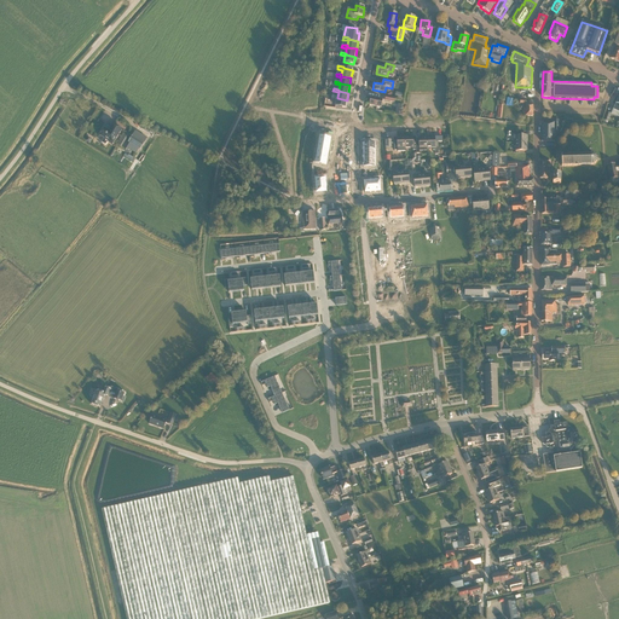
[(331,98),(331,99),(336,99),(335,106),(346,108),(347,100),(337,98),(337,97),(333,96),(331,98)]
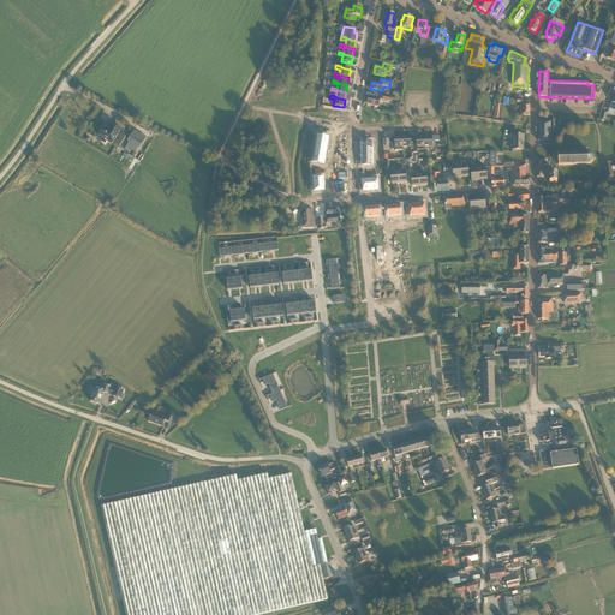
[(369,97),(368,105),(378,107),(380,99),(369,97)]
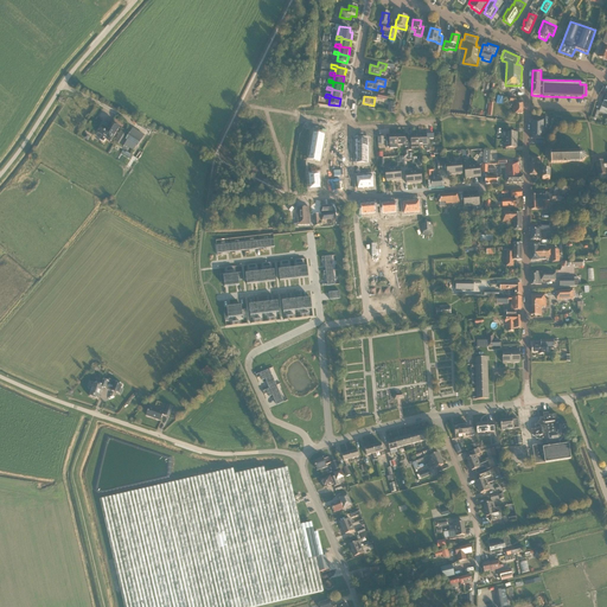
[(512,108),(512,114),(523,114),(523,104),(516,104),(516,108),(512,108)]
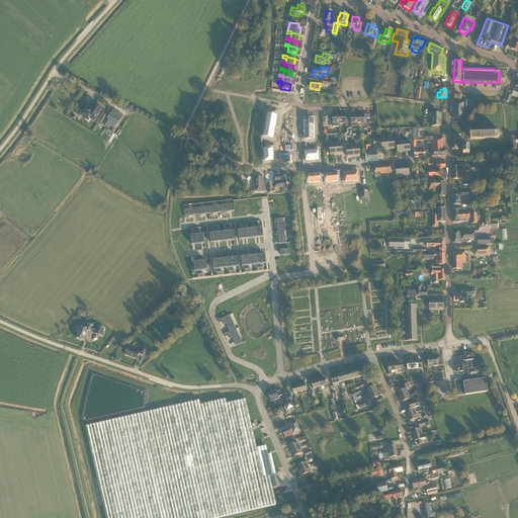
[(467,110),(467,101),(463,101),(463,103),(453,103),(453,119),(463,120),(463,109),(467,110)]
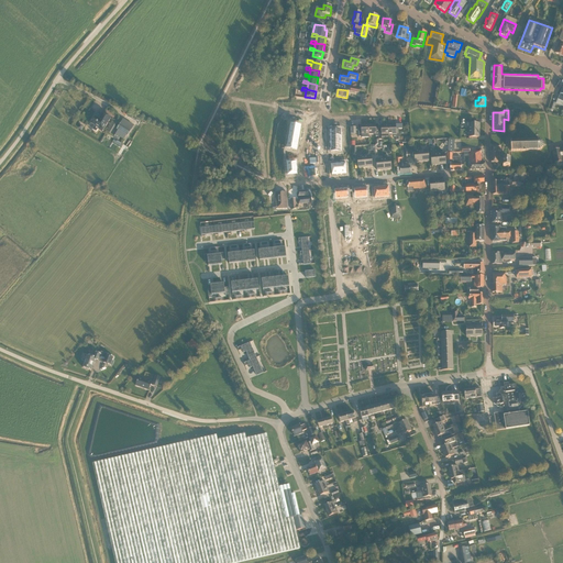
[(98,130),(102,132),(109,121),(111,119),(103,113),(101,117),(99,120),(95,117),(91,123),(95,125),(92,130),(96,132),(98,130)]
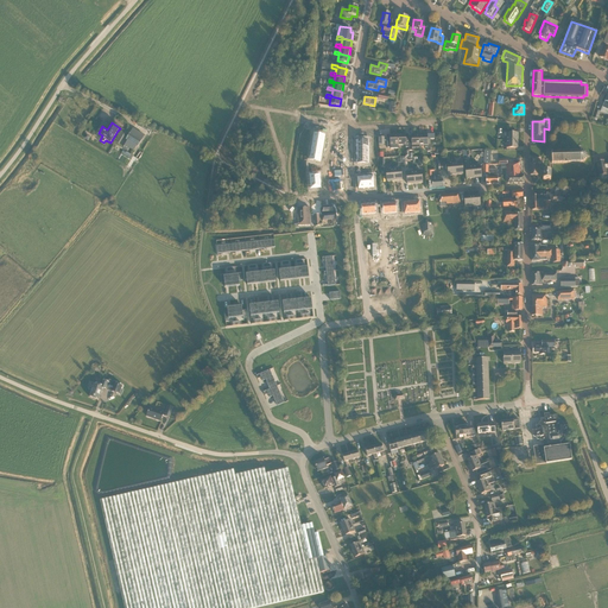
[(126,140),(127,140),(137,146),(138,147),(145,135),(133,128),(126,140)]
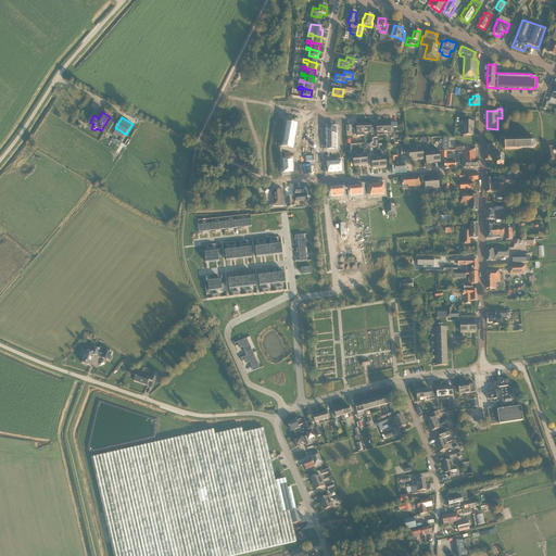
[(115,122),(112,119),(105,129),(110,133),(115,122)]
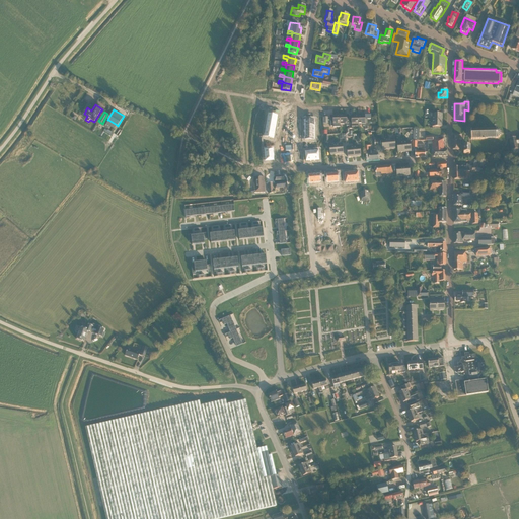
[(340,127),(340,125),(340,115),(332,115),(332,120),(330,120),(330,127),(332,127),(340,127)]
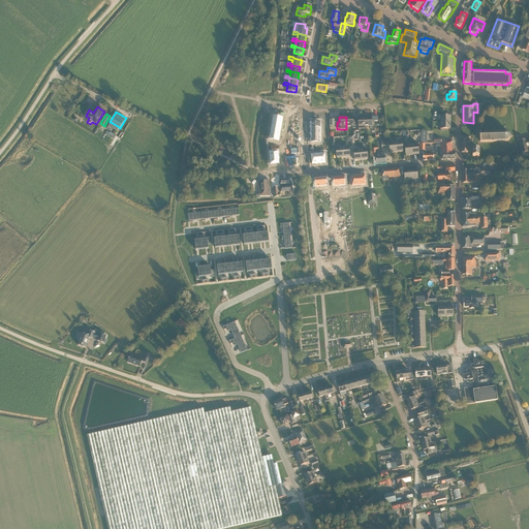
[(352,117),(346,117),(346,127),(352,127),(352,129),(355,129),(355,121),(353,121),(352,117)]
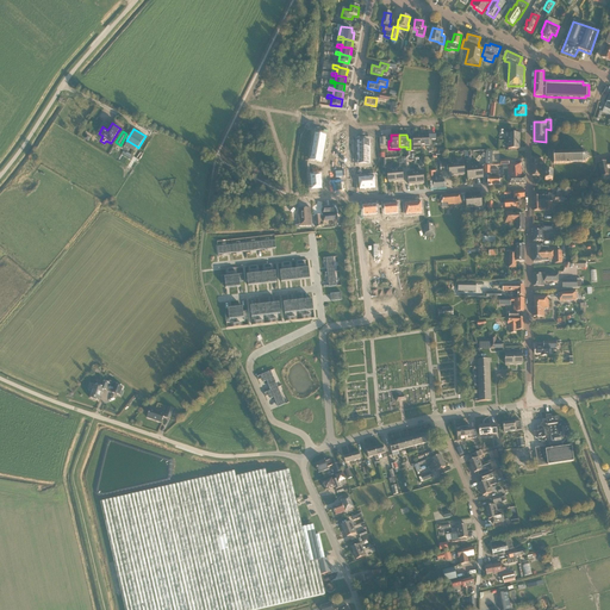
[(428,135),(421,136),(421,145),(427,145),(427,148),(428,148),(428,153),(431,153),(431,141),(428,141),(428,135)]
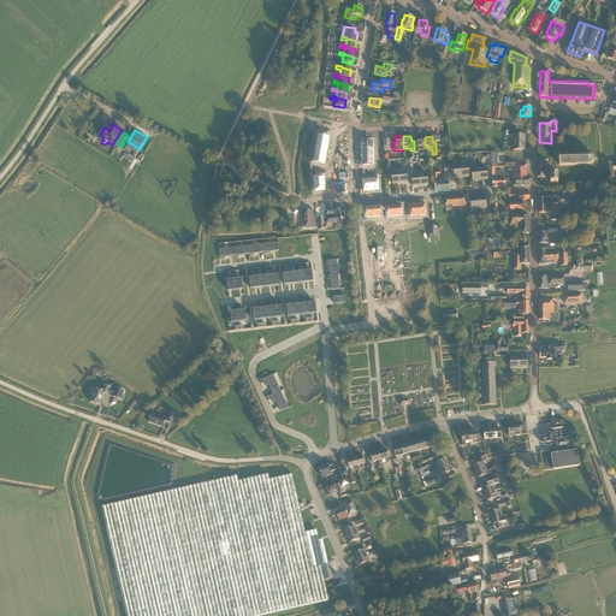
[(414,141),(414,150),(414,153),(418,153),(418,149),(425,149),(425,147),(425,137),(416,137),(418,141),(414,141)]
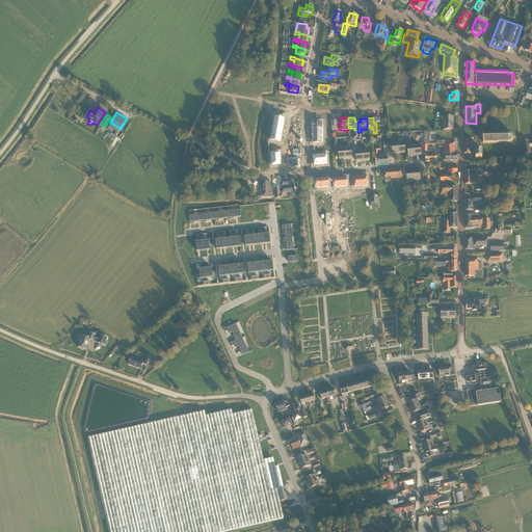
[(120,128),(111,123),(109,127),(117,132),(120,128)]
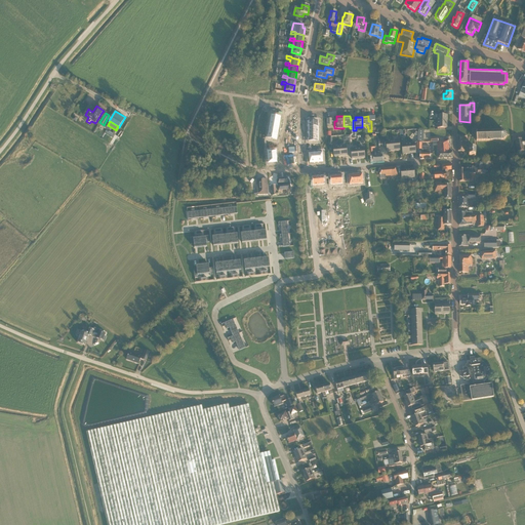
[(502,130),(501,129),(477,130),(477,143),(501,142),(503,140),(506,139),(507,136),(507,134),(506,133),(505,131),(502,130)]
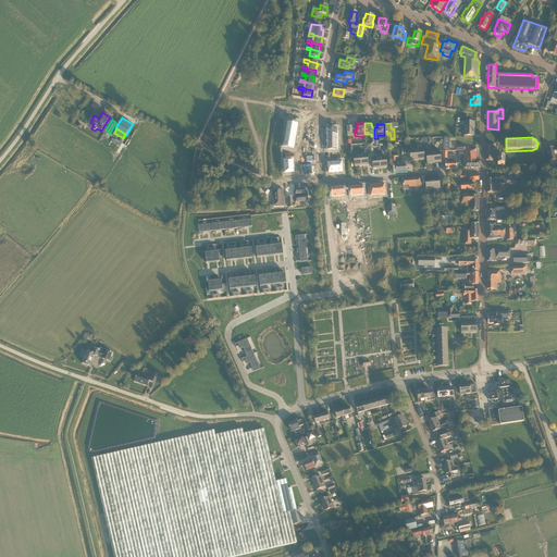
[(299,144),(299,172),(311,172),(310,144),(299,144)]
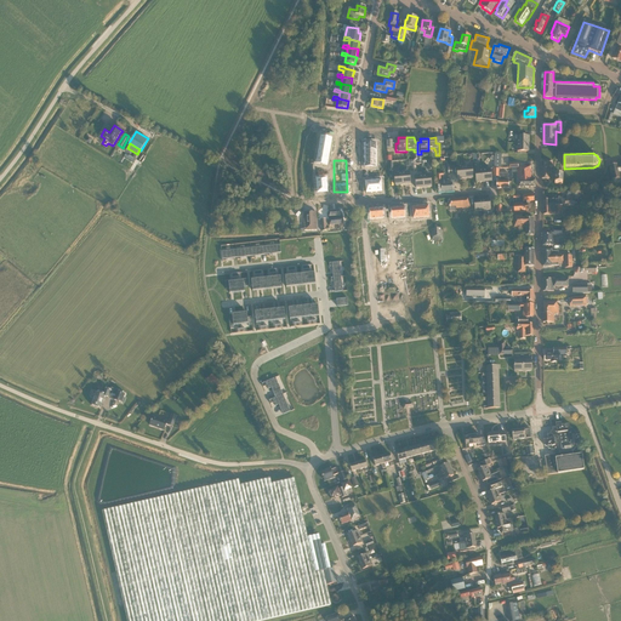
[(552,163),(548,163),(548,167),(541,169),(541,180),(550,180),(550,175),(553,175),(552,163)]
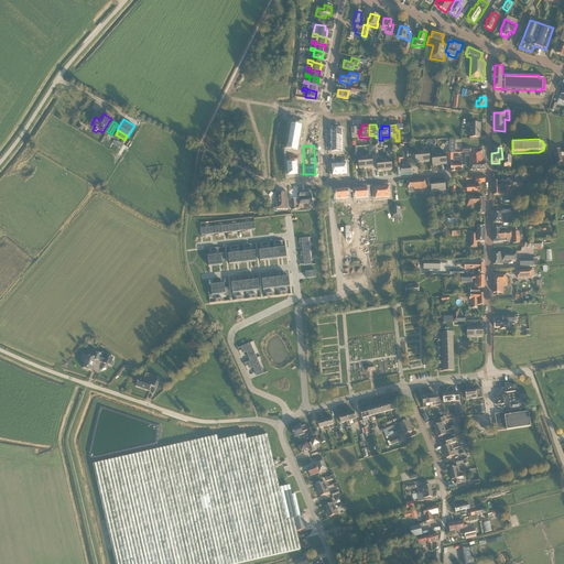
[(563,148),(553,151),(556,167),(563,166),(562,161),(563,160),(563,148)]
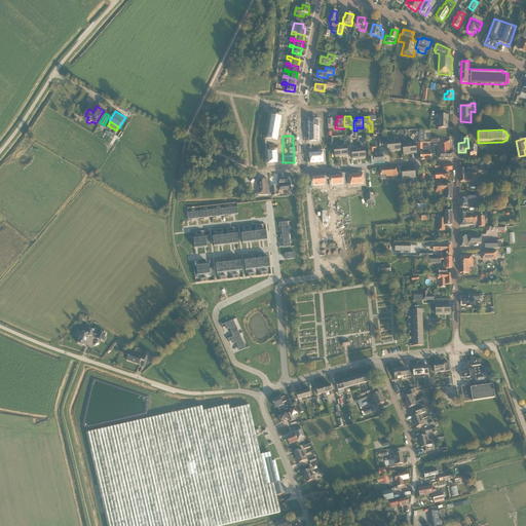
[(439,143),(439,140),(431,140),(431,143),(433,143),(433,146),(438,146),(439,159),(453,158),(453,152),(450,152),(449,142),(439,143)]
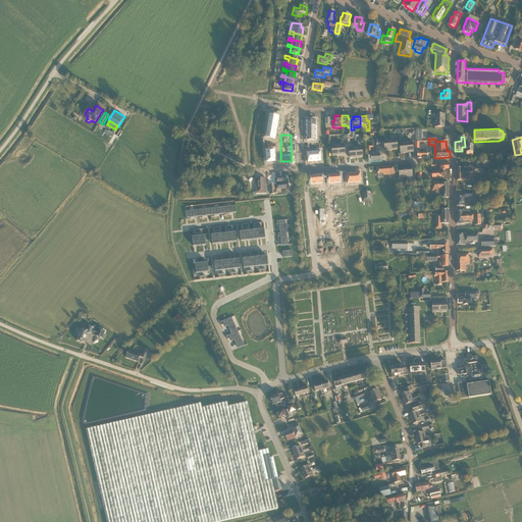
[(420,150),(417,150),(418,159),(427,158),(427,150),(426,150),(426,146),(419,146),(419,149),(420,149),(420,150)]
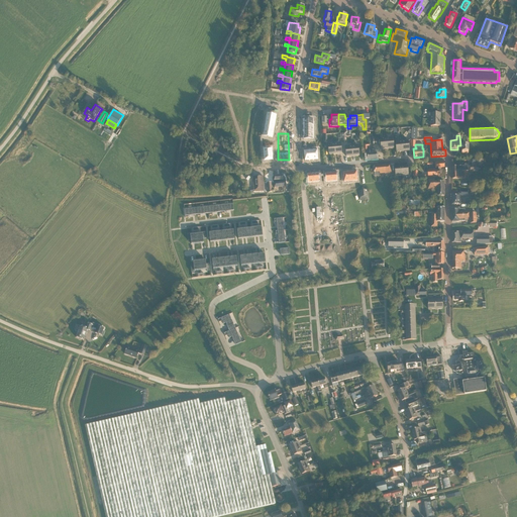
[(376,151),(376,149),(370,150),(370,152),(366,152),(367,161),(378,160),(377,151),(376,151)]
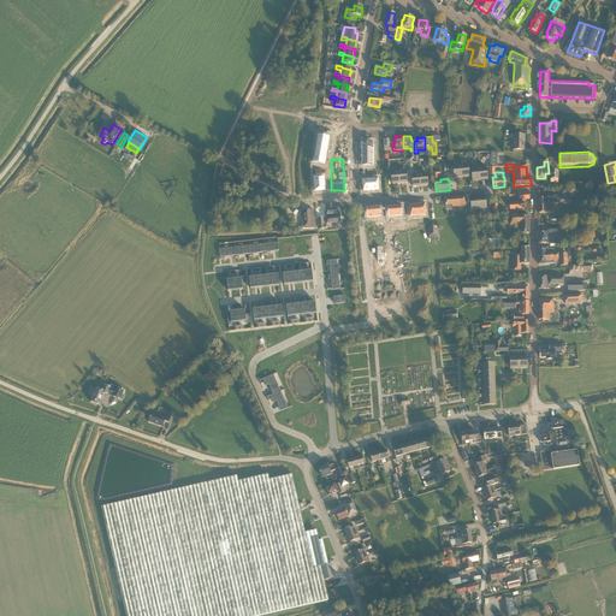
[(510,212),(516,212),(525,211),(523,201),(531,200),(529,193),(517,193),(519,202),(509,203),(510,212)]
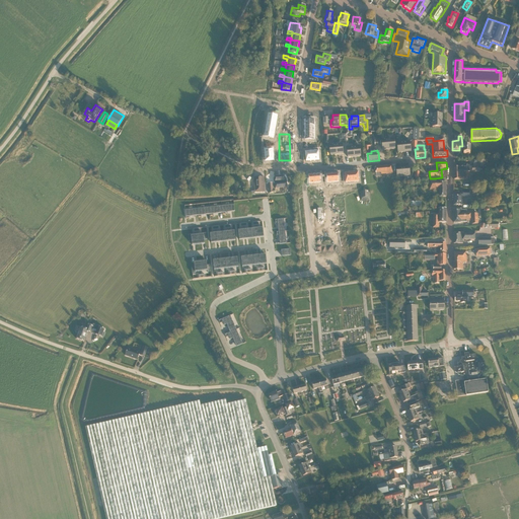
[(392,174),(392,165),(385,166),(375,167),(376,177),(381,177),(381,175),(392,174)]
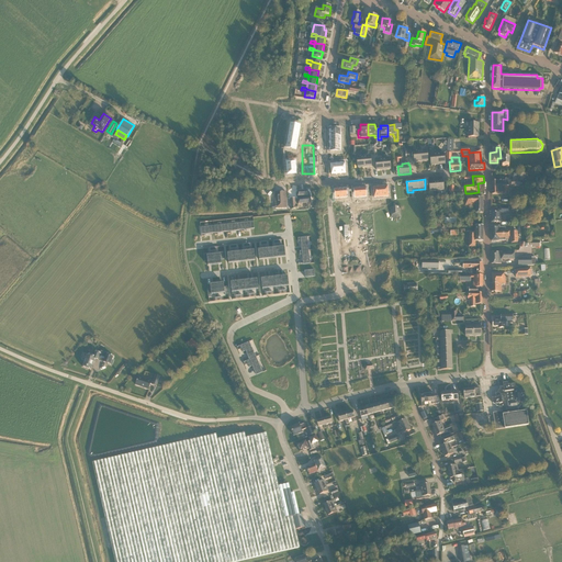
[(498,186),(491,186),(491,195),(508,194),(508,187),(503,187),(498,187),(498,186)]
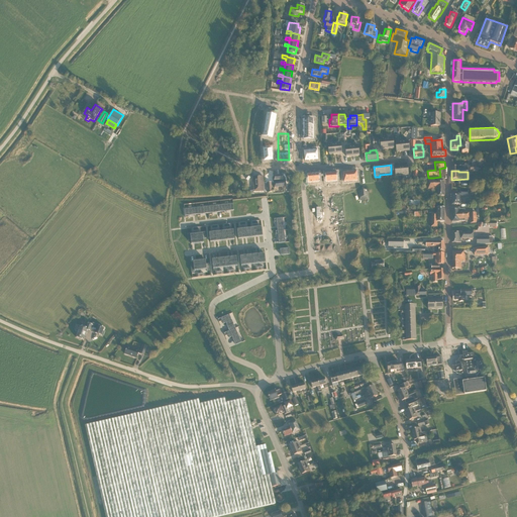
[(286,180),(284,180),(283,175),(274,176),(275,187),(286,186),(286,180)]
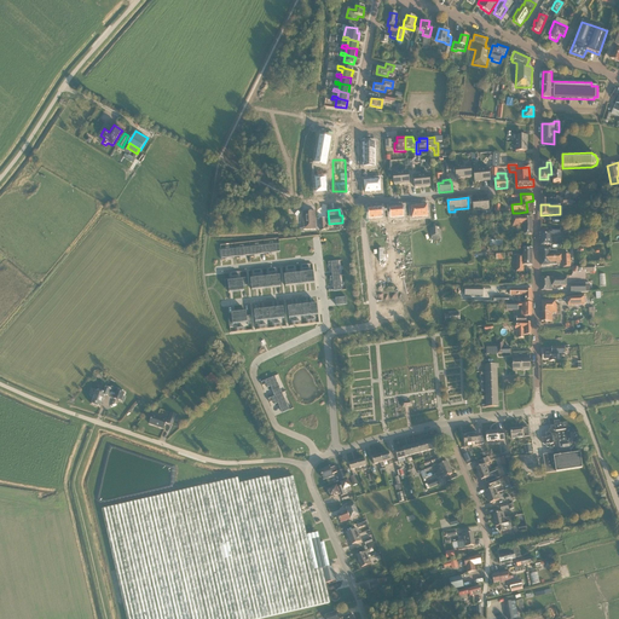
[(312,214),(312,212),(304,212),(304,217),(302,217),(304,229),(300,230),(300,232),(304,232),(304,230),(316,230),(314,213),(312,214)]
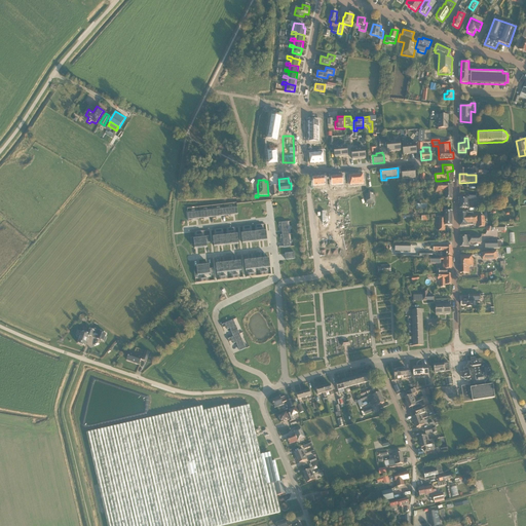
[(451,199),(451,185),(442,185),(442,182),(435,182),(435,190),(433,190),(433,194),(445,194),(445,199),(451,199)]
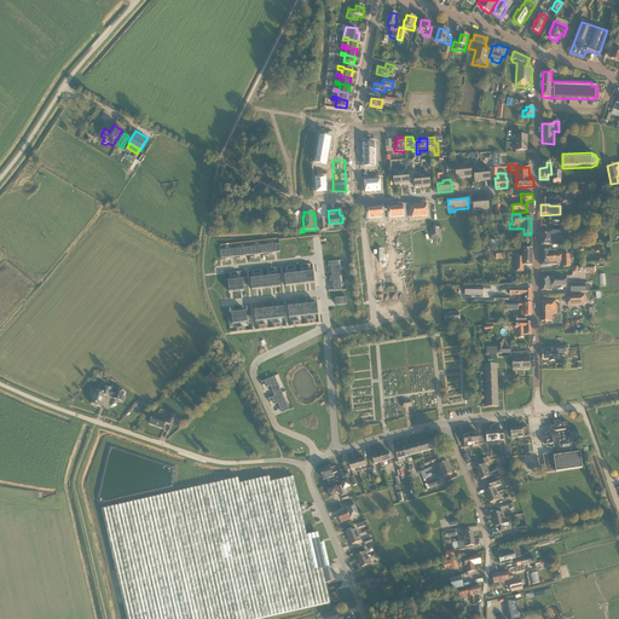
[(541,232),(541,246),(551,246),(551,236),(561,236),(561,227),(550,227),(550,232),(541,232)]
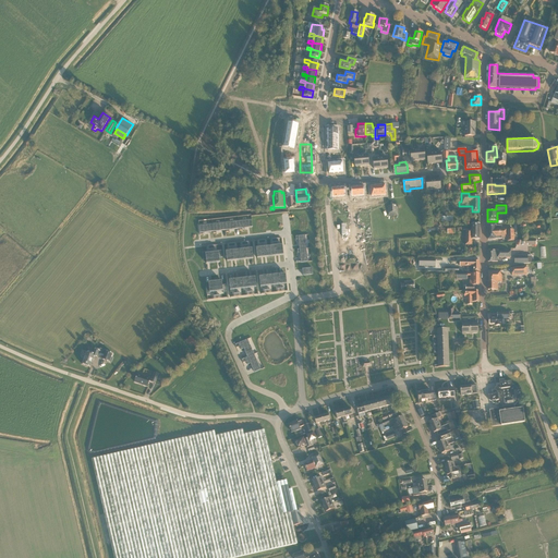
[(388,218),(392,217),(398,217),(397,206),(387,206),(388,218)]
